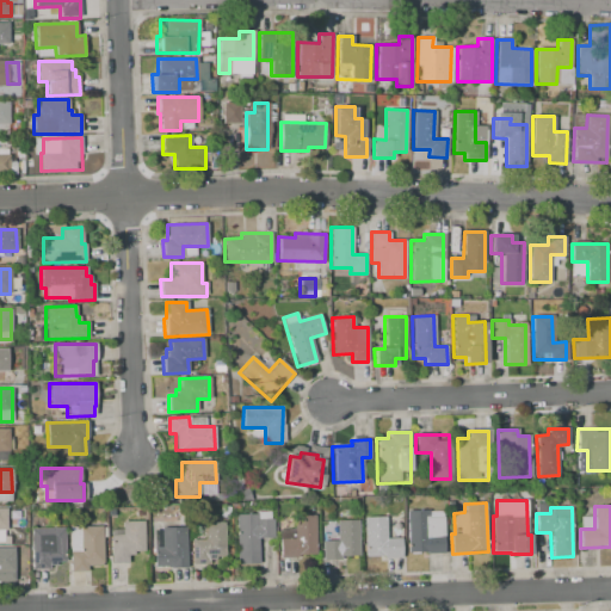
[(406,511),(407,554),(444,551),(443,517),(429,517),(429,511),(406,511)]
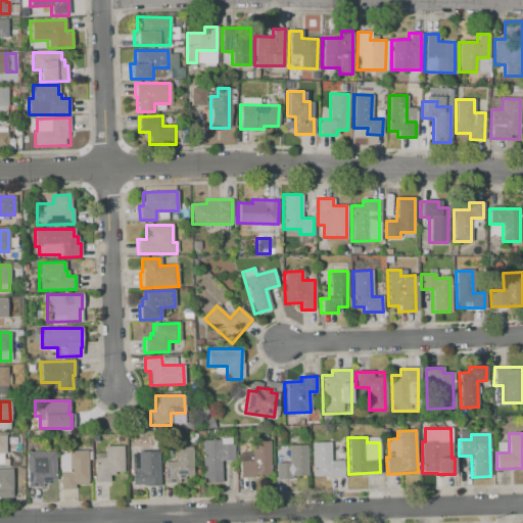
[(202,441),(203,484),(222,483),(221,461),(234,460),(234,444),(221,445),(220,440),(202,441)]
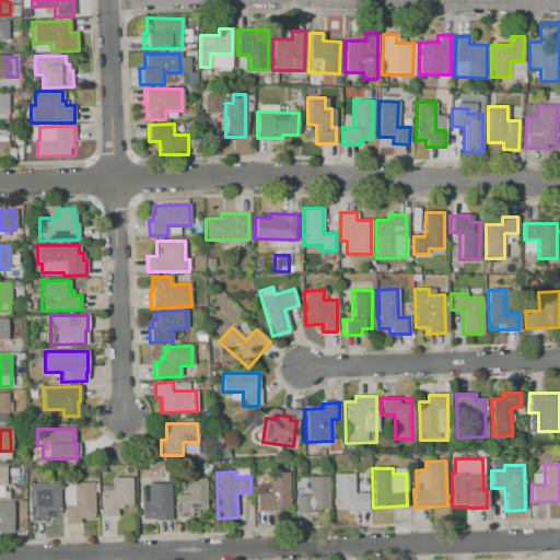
[(255,486),(256,511),(273,511),(273,508),(289,506),(288,473),(269,474),(269,485),(255,486)]
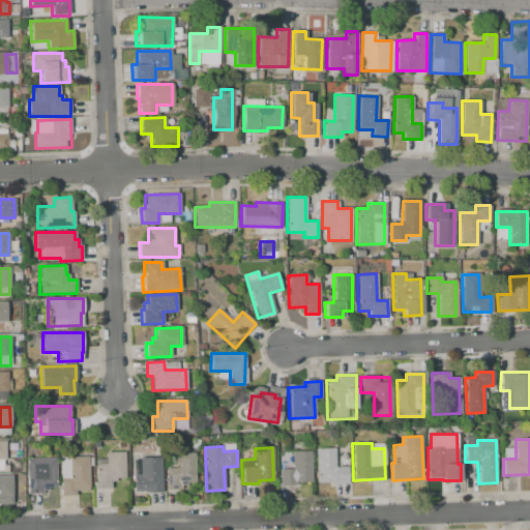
[(316,449),(316,482),(348,482),(348,467),(334,467),(334,448),(316,449)]
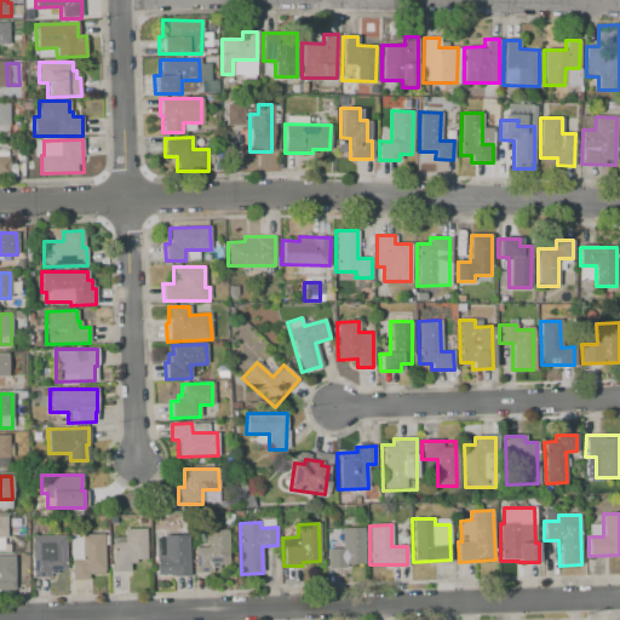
[(327,541),(327,567),(343,567),(343,564),(363,564),(362,527),(342,527),(342,541),(327,541)]
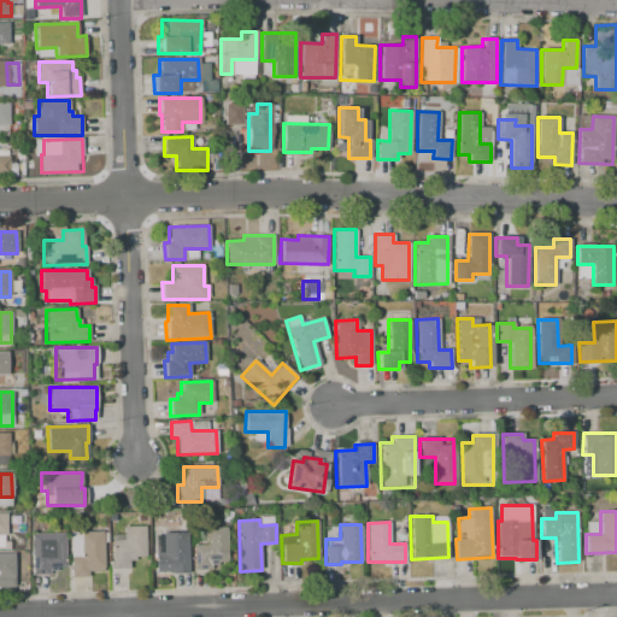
[(110,541),(111,569),(129,568),(129,560),(134,560),(134,557),(145,556),(144,527),(123,527),(123,541),(110,541)]
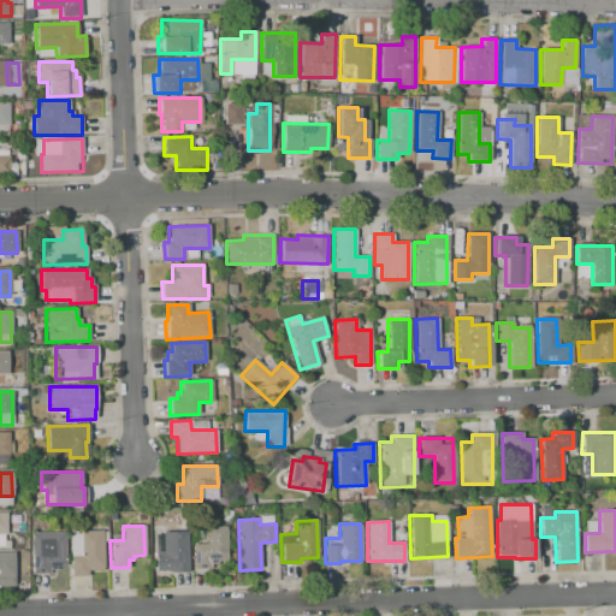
[(194,544),(194,568),(209,568),(209,564),(217,564),(217,562),(225,562),(225,527),(206,527),(206,544),(194,544)]
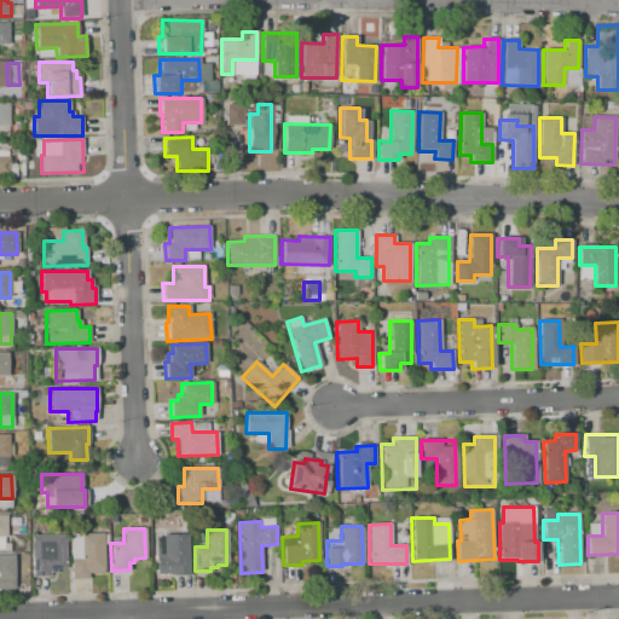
[(70,534),(71,579),(88,579),(88,573),(104,573),(103,533),(70,534)]
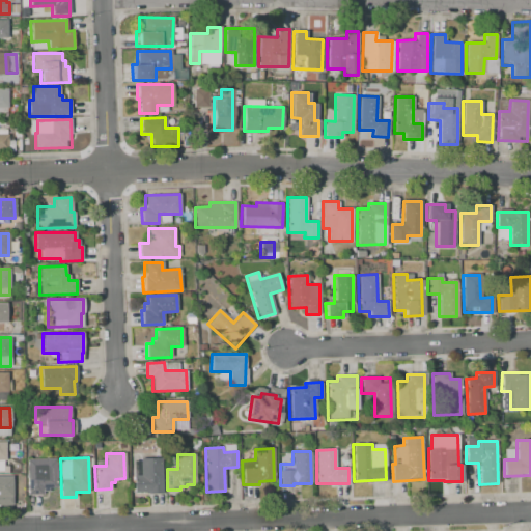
[(140,458),(161,458),(162,493),(134,493),(134,475),(140,475),(140,458)]
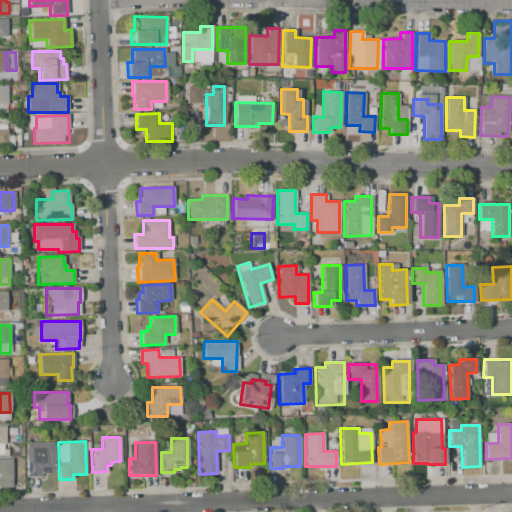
[(25,444),(27,477),(40,477),(40,470),(54,470),(53,443),(25,444)]
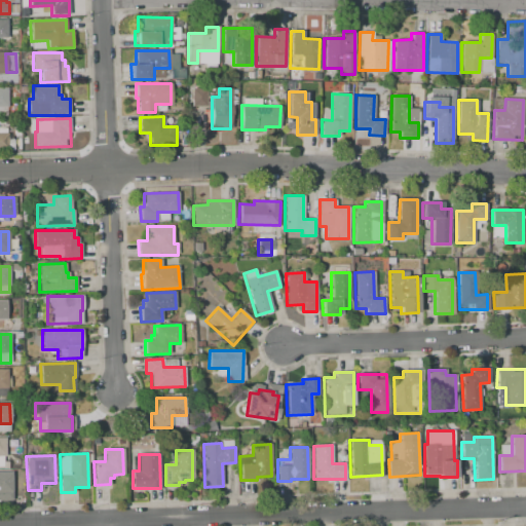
[(0,472),(11,472),(11,499),(0,499),(0,472)]
